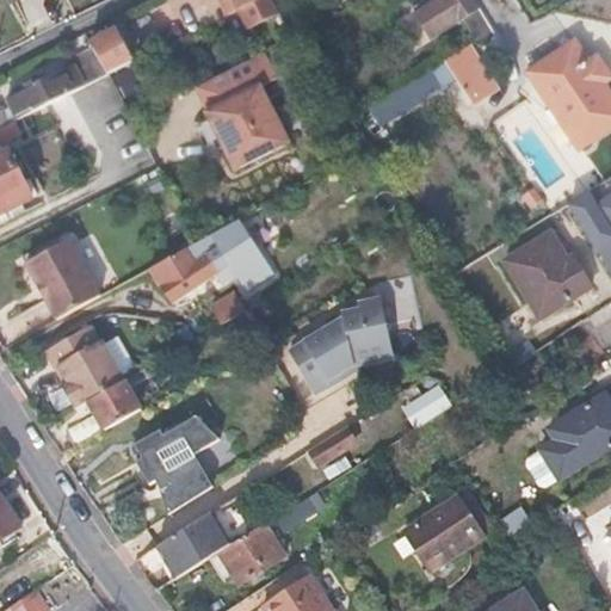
[(480,6),(475,0),(439,0),(419,13),(433,37),(480,6)]
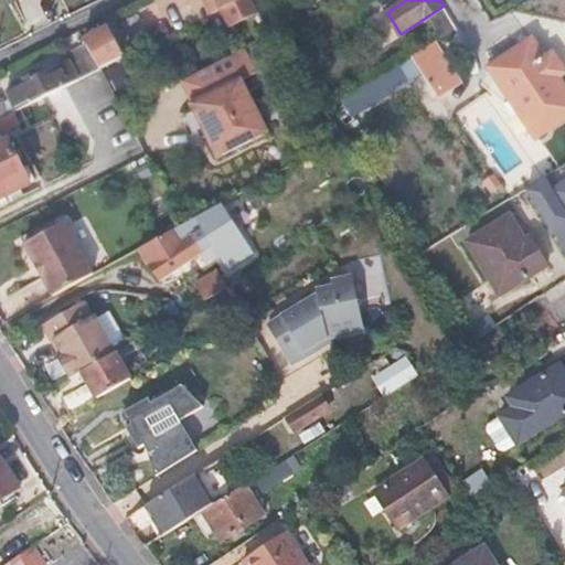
[(277,11),(265,19),(274,32),(287,25),(277,11)]
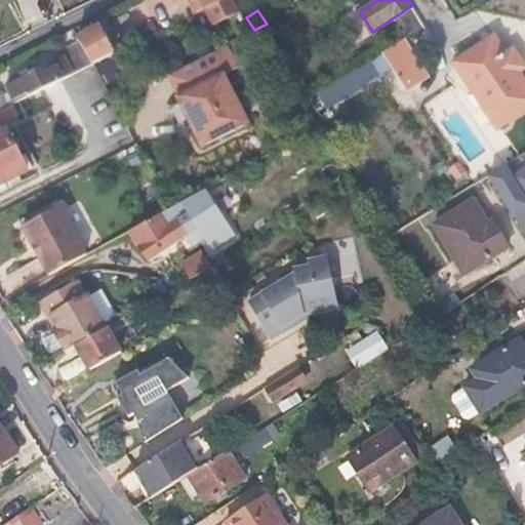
[(98,23),(78,33),(80,37),(92,63),(114,52),(98,23)]
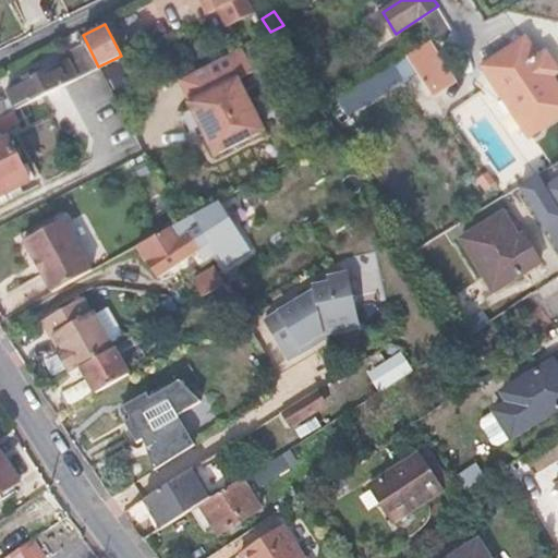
[(526,36),(481,65),(529,136),(557,116),(557,83),(552,74),(557,69),(557,68),(545,51),(538,55),(526,36)]
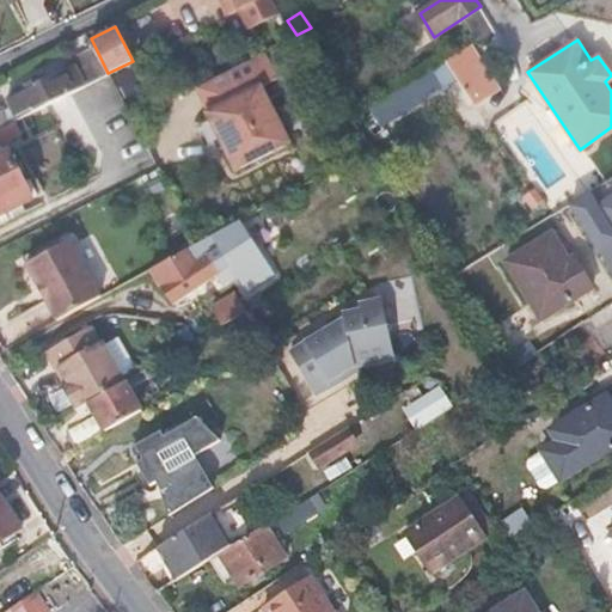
[(0,126),(108,73),(93,43),(69,54),(73,61),(10,96),(13,105),(4,111),(0,105),(0,126)]
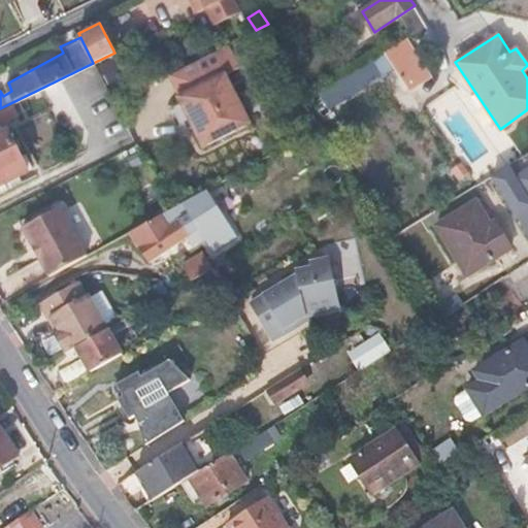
[(385,54),(409,93),(433,77),(408,38),(385,54)]
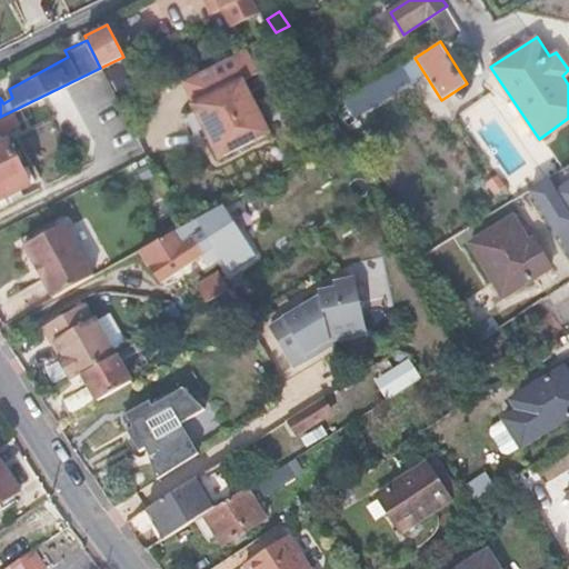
[(247,47),(183,79),(195,101),(191,103),(218,156),(269,131),(243,78),(259,71),(247,47)]
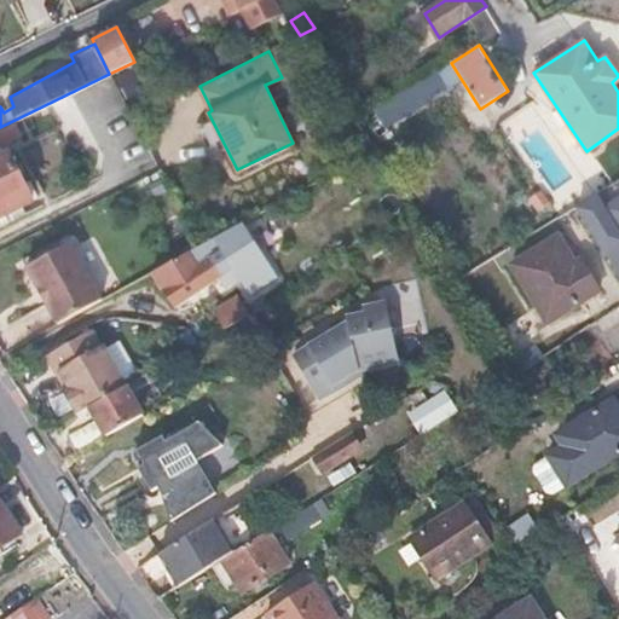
[(0,156),(0,210),(28,198),(7,155),(0,156)]
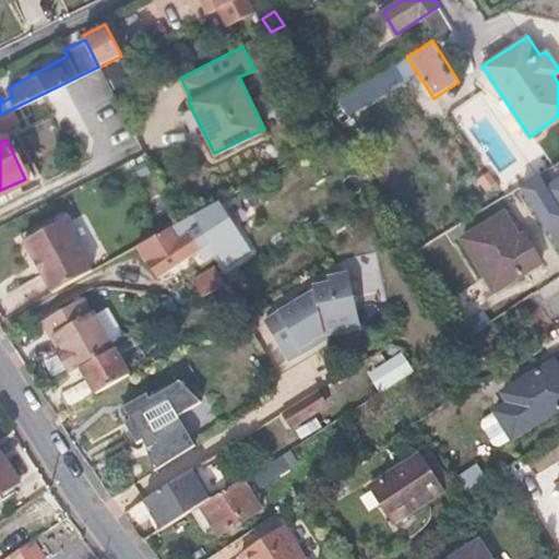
[(558,178),(547,187),(558,207),(558,178)]
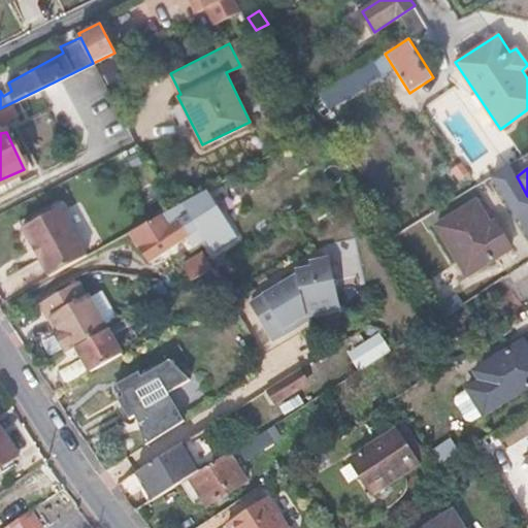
[(200,191),(166,209),(129,230),(147,260),(194,231),(204,232),(217,223),(200,191)]
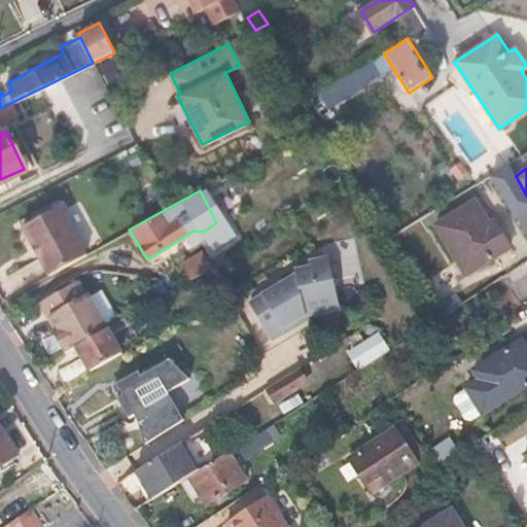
[(496,219),(489,221),(477,198),(435,222),(465,273),(511,245),(496,219)]
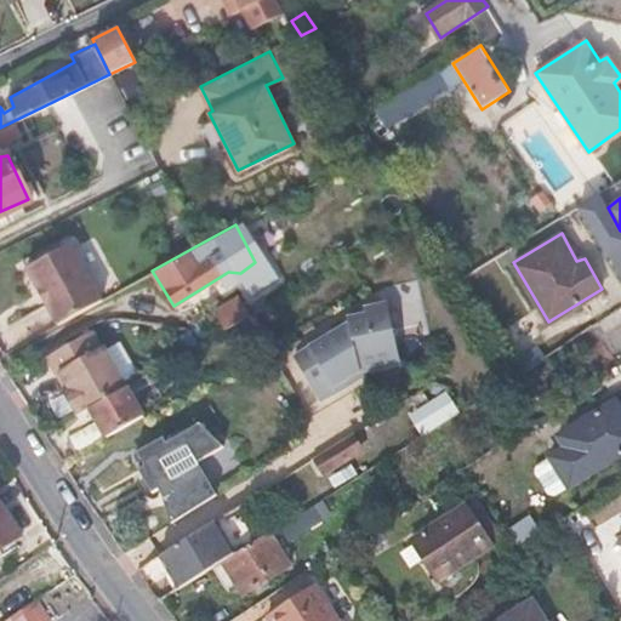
[(23,267),(55,325),(98,301),(68,243),(23,267)]
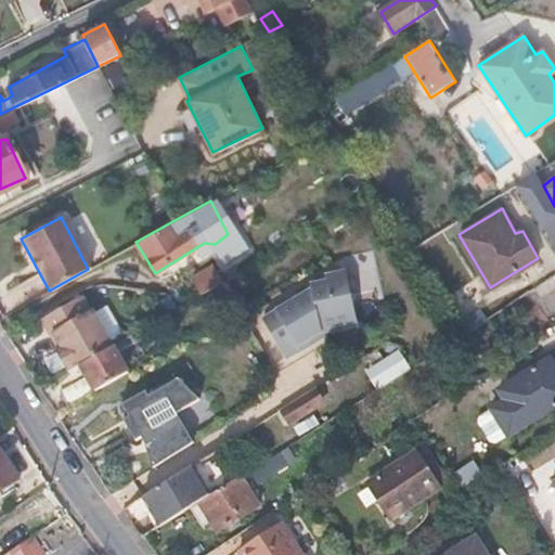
[(374,252),(346,255),(351,293),(379,288),(374,252)]
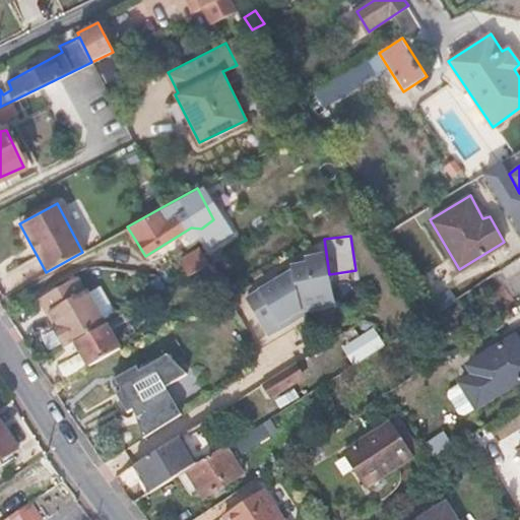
[(181,259),(189,275),(206,265),(207,265),(208,264),(198,249),(181,259)]
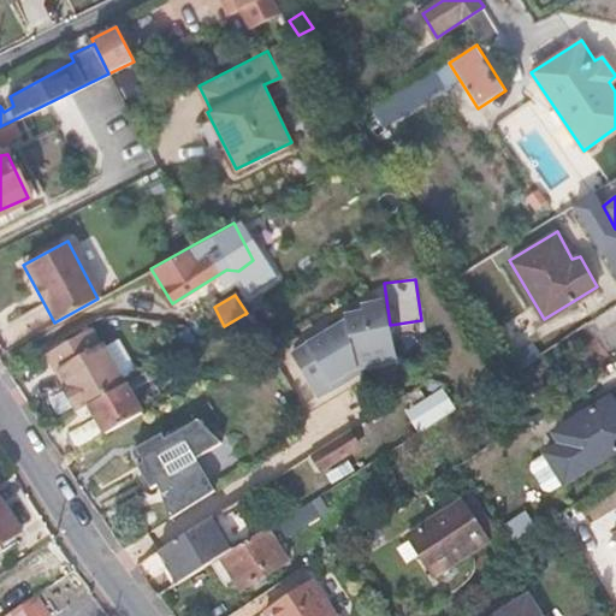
[(290,350),(317,394),(333,383),(331,378),(356,362),(394,356),(381,300),(360,302),(361,309),(343,312),(344,318),(290,350)]
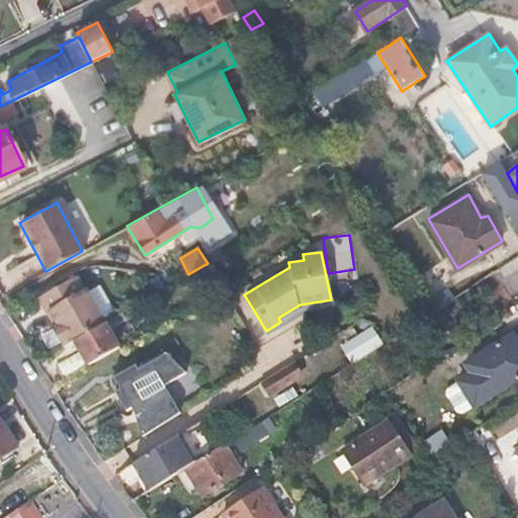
[(188,274),(187,274),(196,289),(214,279),(205,264),(188,274)]
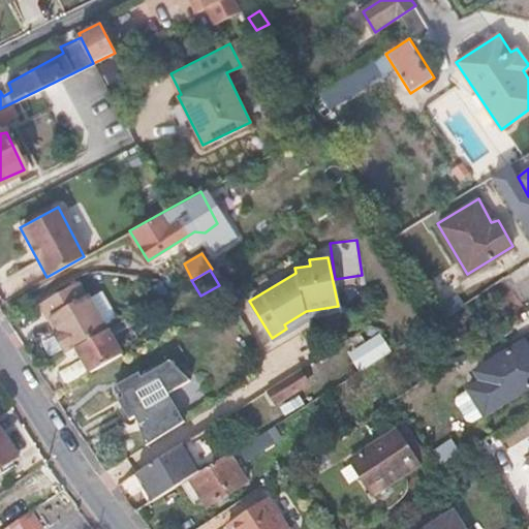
[(54,333),(65,353),(76,347),(109,329),(88,294),(87,297),(78,280),(39,302),(43,309),(42,310),(48,318),(52,315),(59,328),(55,332),(54,333)]
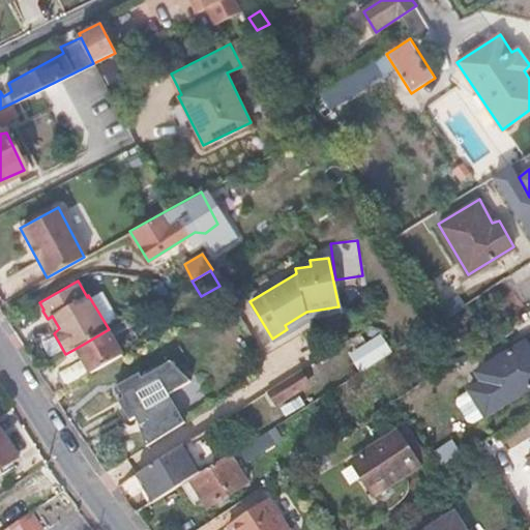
[(285,325),(287,329),(310,316),(306,312),(285,325)]
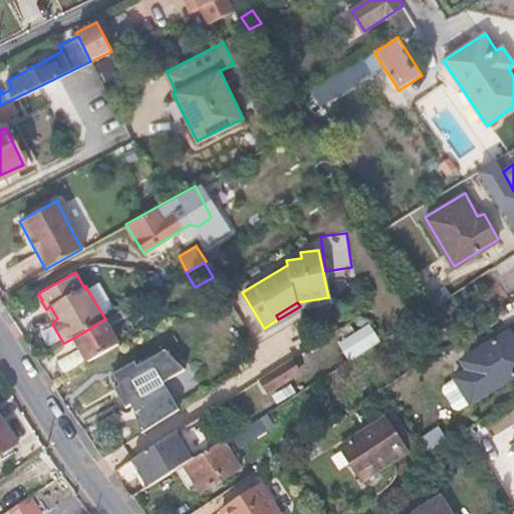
[(46,309),(53,322),(57,318),(50,306),(46,309)]
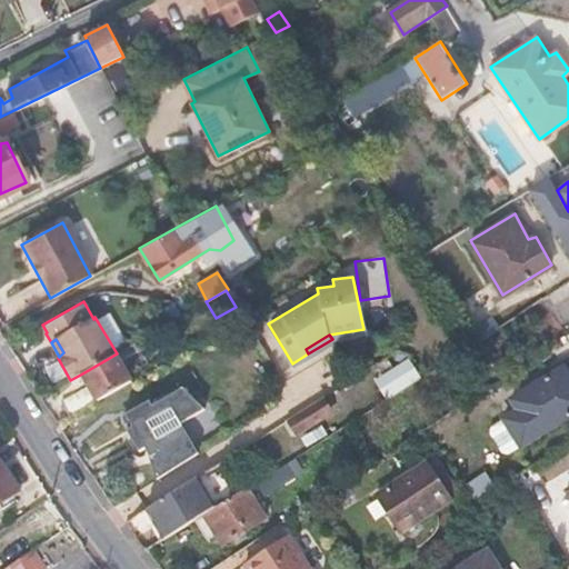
[(67,400),(73,417),(132,380),(117,353),(82,373),(90,388),(67,400)]
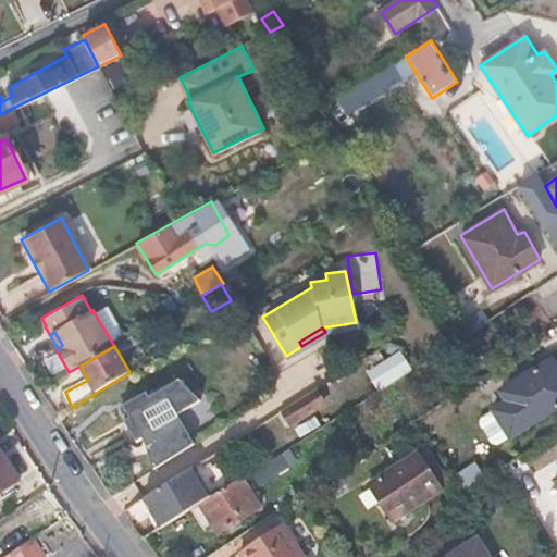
[(506,399),(494,407),(510,435),(556,406),(556,363),(554,358),(502,390),(506,399)]
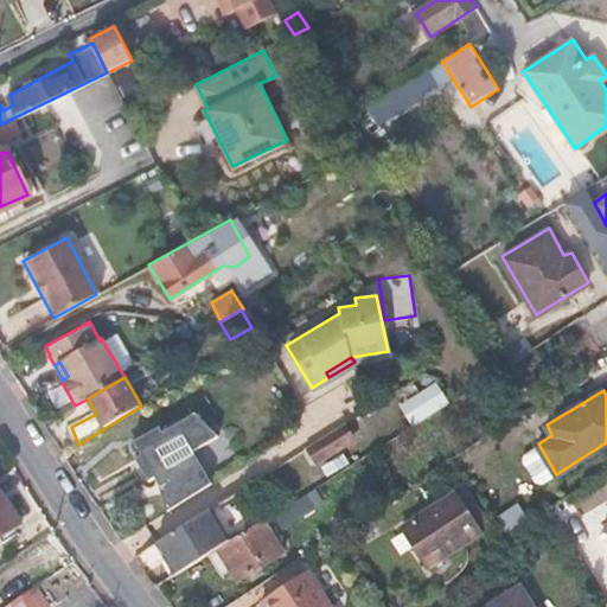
[(159,481),(166,510),(212,481),(192,451),(218,434),(195,411),(163,430),(159,425),(134,440),(141,453),(135,457),(148,479),(154,475),(159,481)]
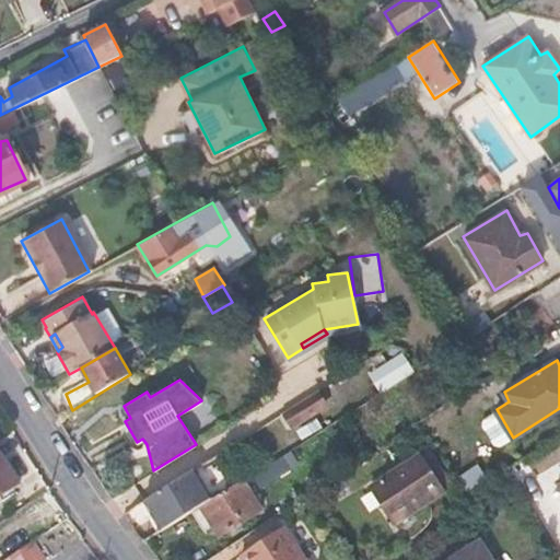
[(308,395),(281,411),(290,426),(327,401),(318,388),(308,395)]
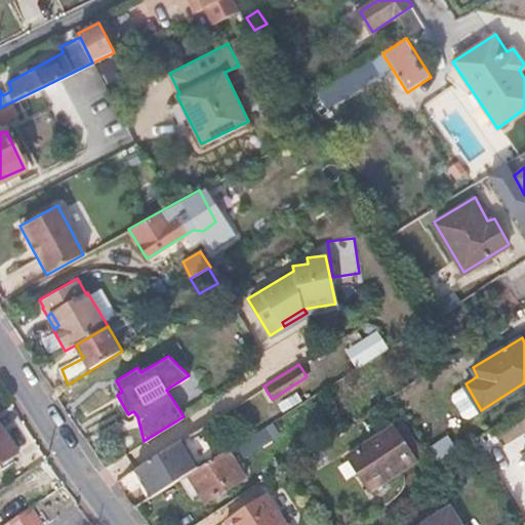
[(0,461),(18,450),(0,421),(0,461)]
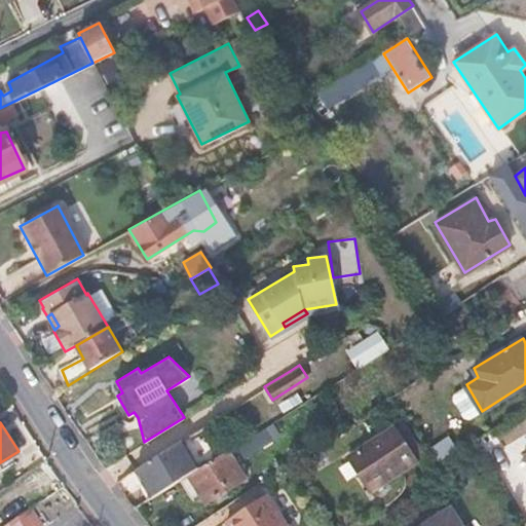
[(392,428),(346,459),(369,493),(415,462),(392,428)]
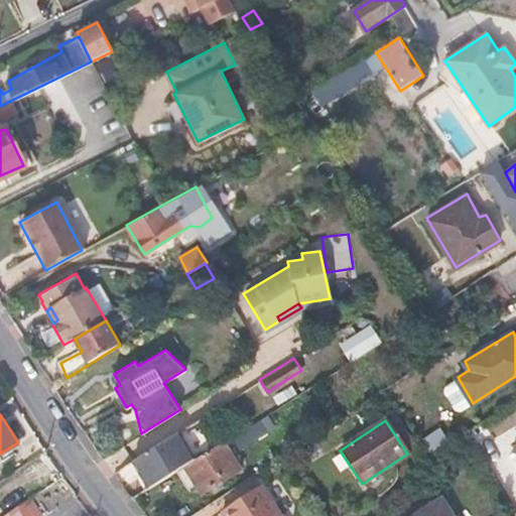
[(190,423),(132,460),(150,487),(183,466),(208,450),(190,423)]
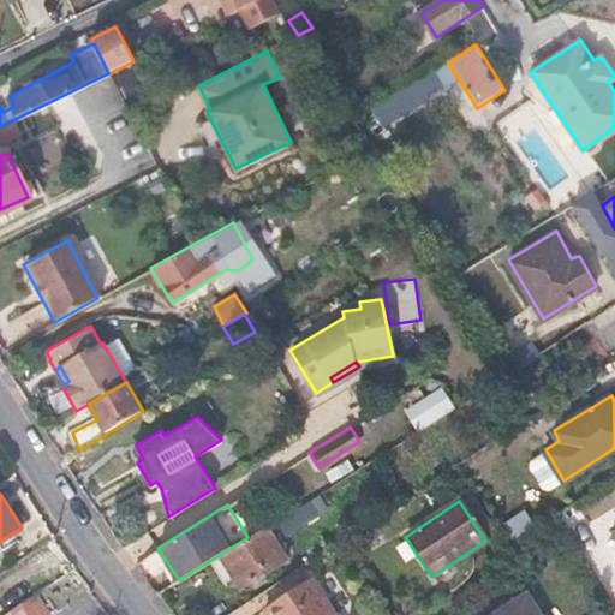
[(248,537),(219,555),(242,589),(285,560),(264,526),(248,537)]
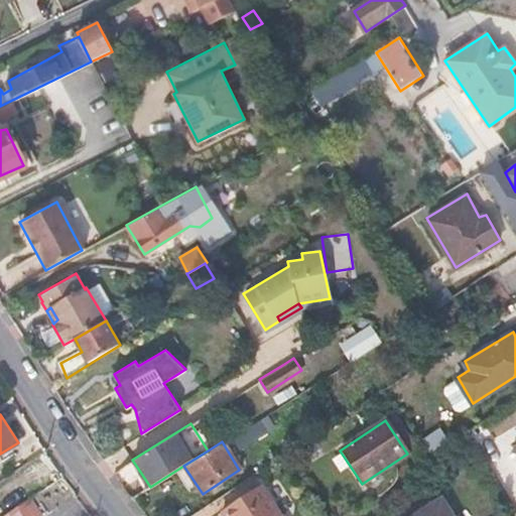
[(457,454),(443,461),(448,470),(461,461),(457,454)]
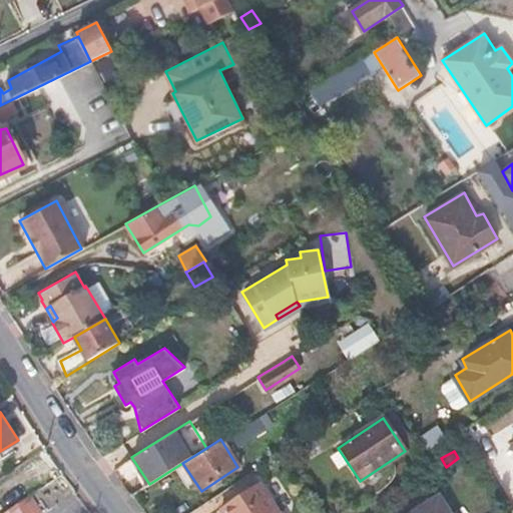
[(221,512),(277,512),(259,483),(219,508),(221,512)]
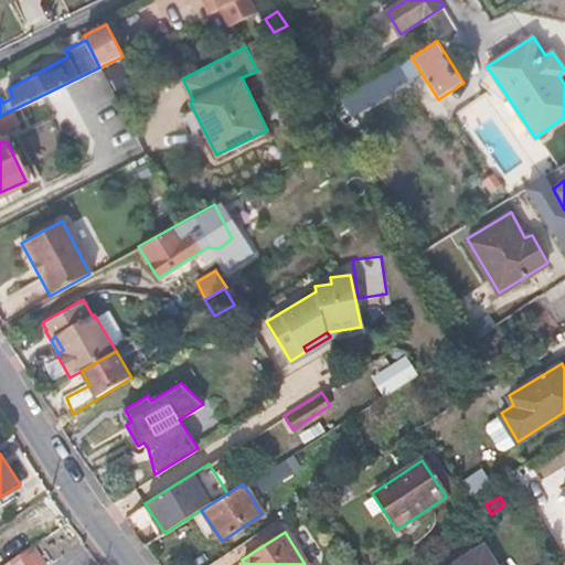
[(49,564),(50,564),(35,544),(3,564),(49,564)]
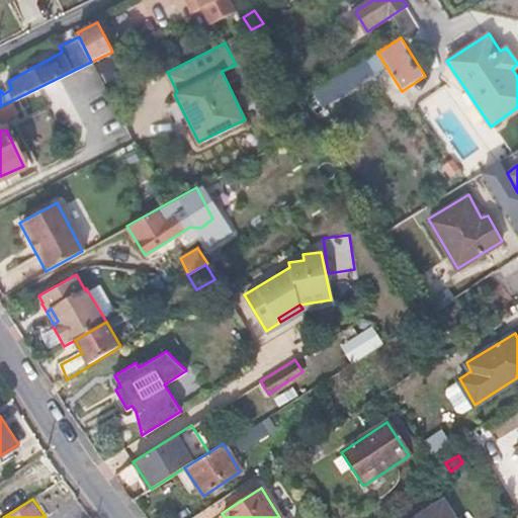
[(453,517),(444,501),(416,517),(453,517)]
